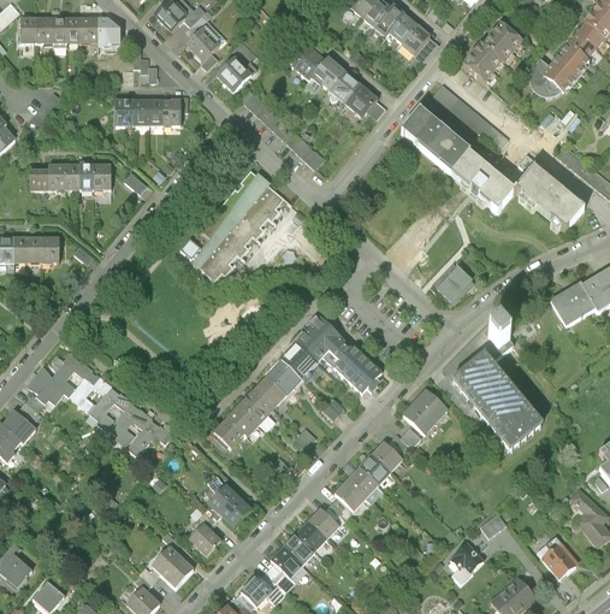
[(163,6),(157,12),(173,30),(184,18),(187,16),(172,0),(170,0),(163,6)]
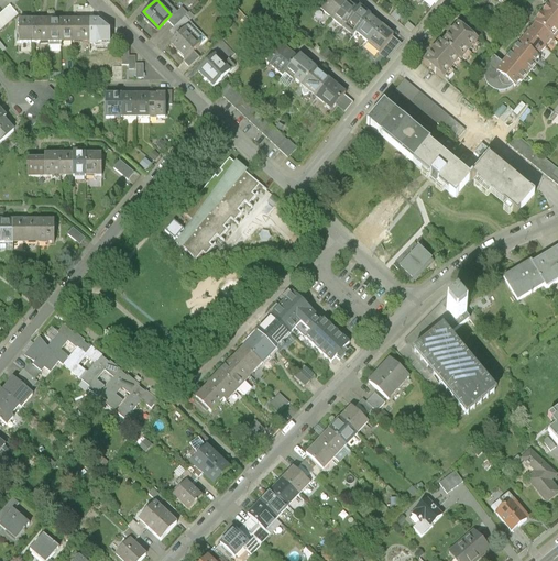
[(325,0),(320,6),(331,15),(343,0),(325,0)]
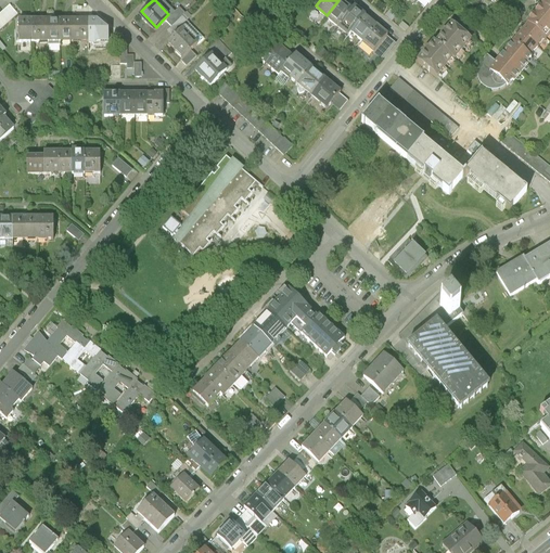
[(352,7),(343,0),(339,0),(327,15),(337,24),(341,21),(352,7)]
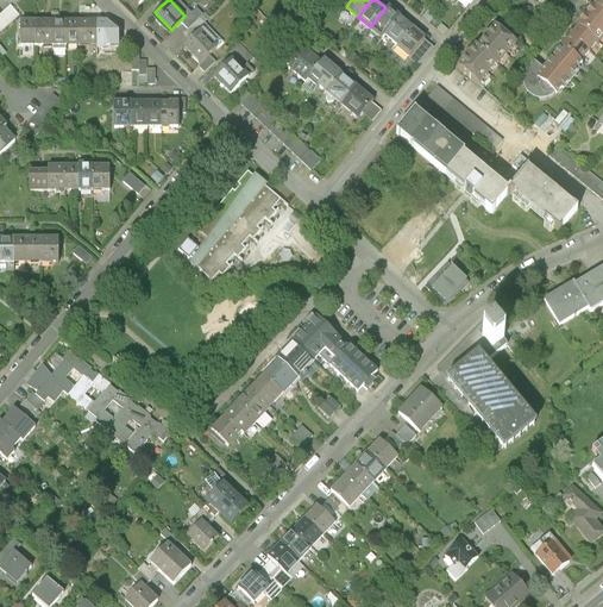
[(602,5),(596,0),(592,0),(586,7),(602,20),(602,5)]
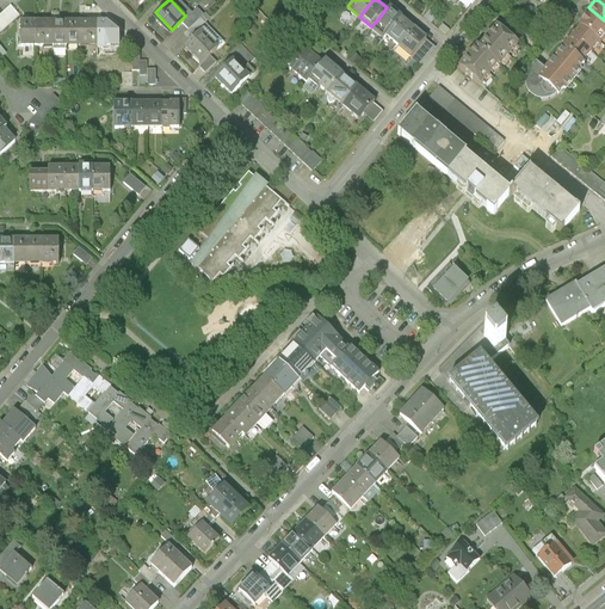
[(0,26),(14,13),(5,4),(0,7),(0,26)]
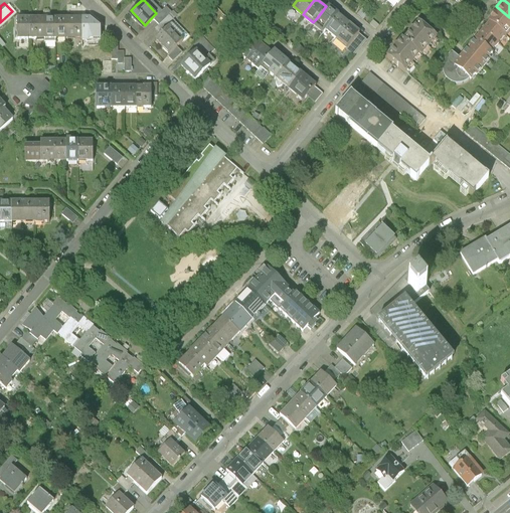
[(156,13),(154,15),(159,21),(170,10),(172,8),(167,3),(156,13)]
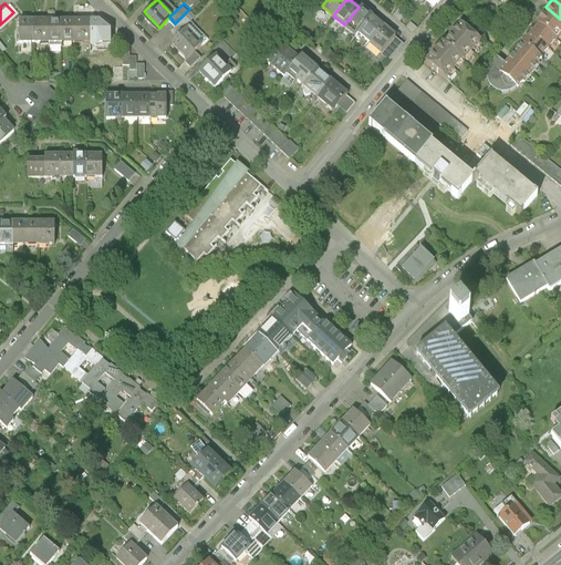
[(347,21),(359,31),(373,13),(362,4),(359,7),(347,21)]
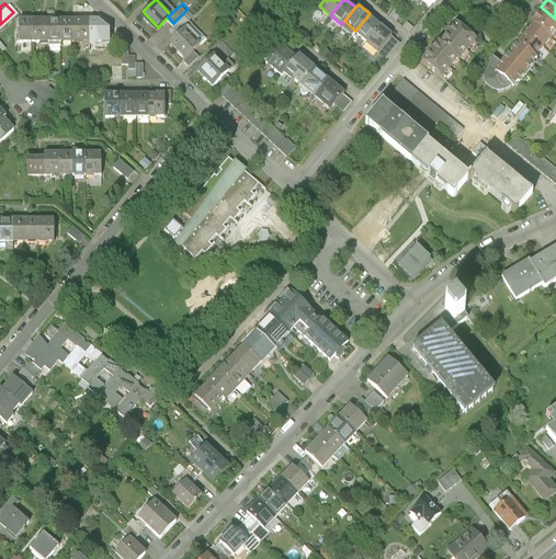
[(553,32),(555,26),(555,19),(541,7),(533,16),(552,31),(553,32)]
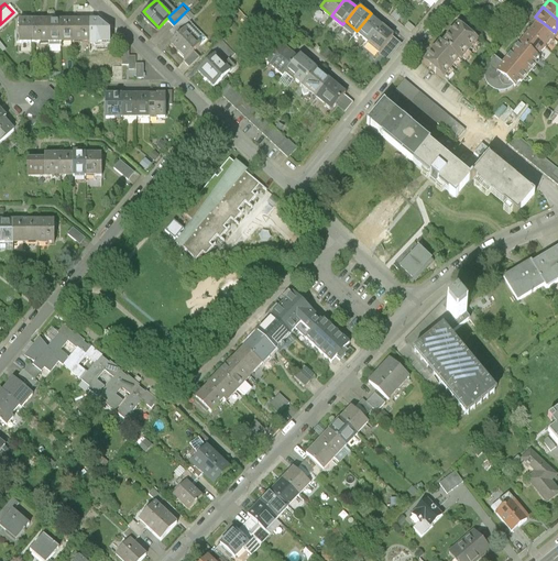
[(174,23),(170,26),(175,32),(192,17),(186,11),(174,23)]
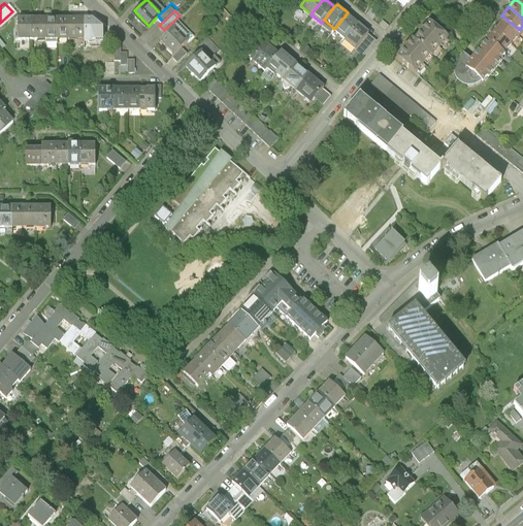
[(334,29),(346,37),(358,22),(348,12),(334,29)]
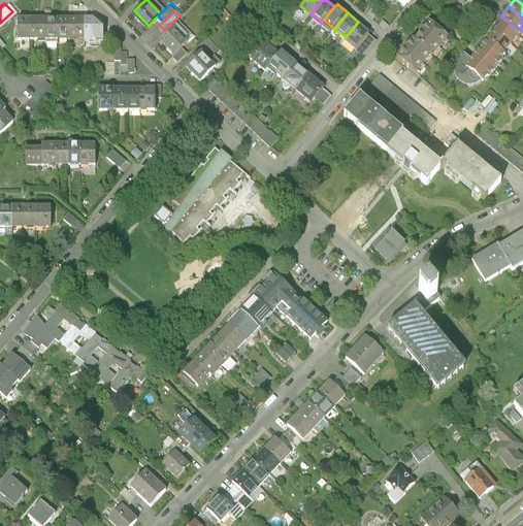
[(501,15),(494,25),(512,38),(519,29),(501,15)]
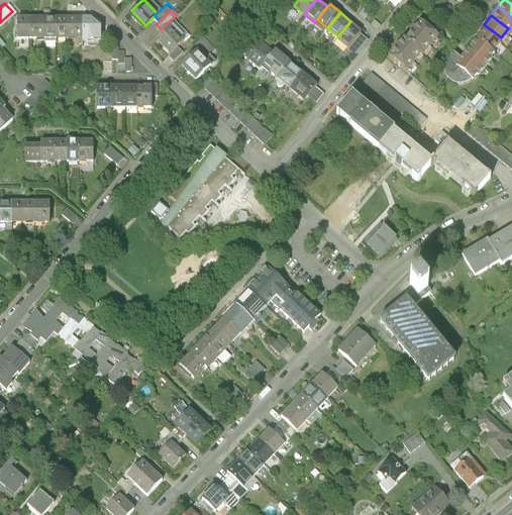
[(12,36),(25,36),(25,16),(12,16),(12,36)]
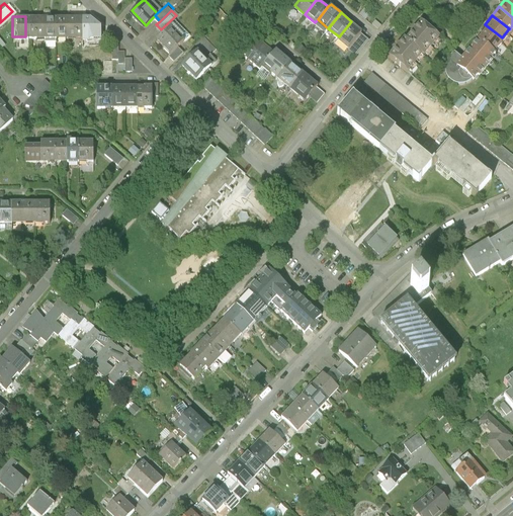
[(25,36),(38,36),(38,16),(25,16),(25,36)]
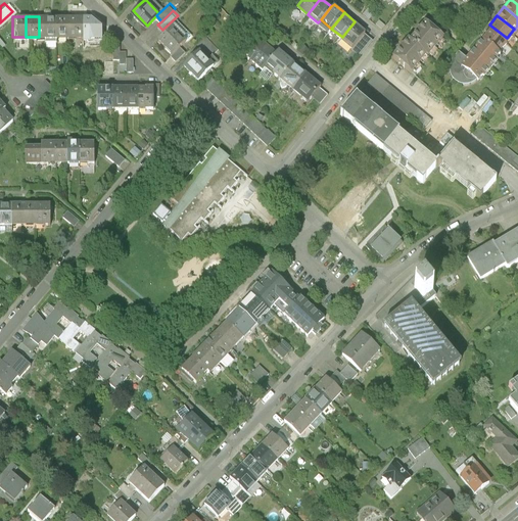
[(39,37),(52,37),(52,16),(39,16),(39,37)]
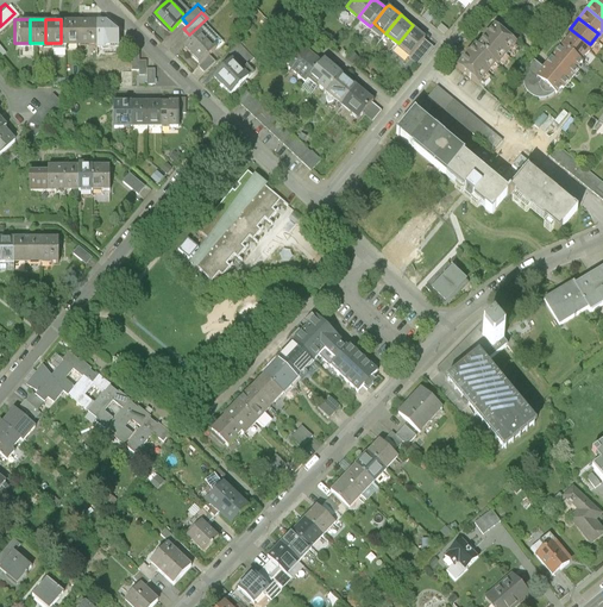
[(61,43),(76,43),(76,19),(61,19),(61,43)]
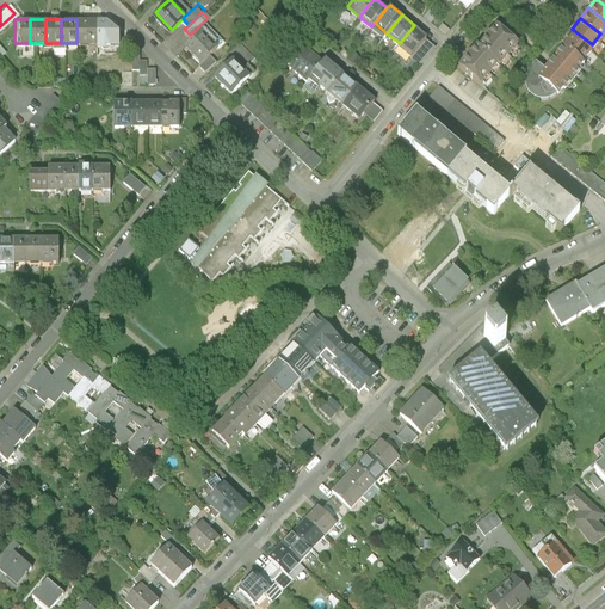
[(92,19),(76,19),(76,43),(92,43),(92,19)]
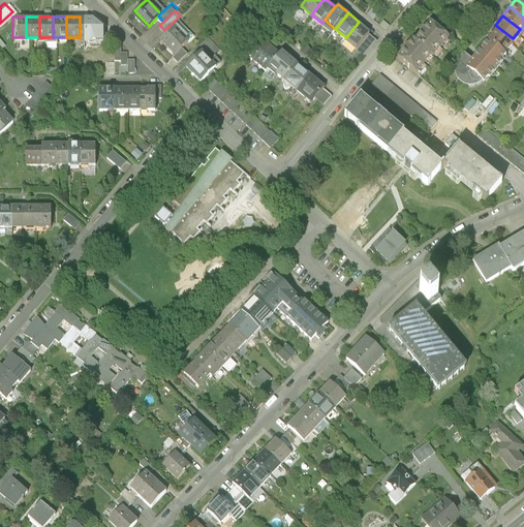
[(430,17),(414,34),(431,49),(433,50),(449,32),(430,17)]
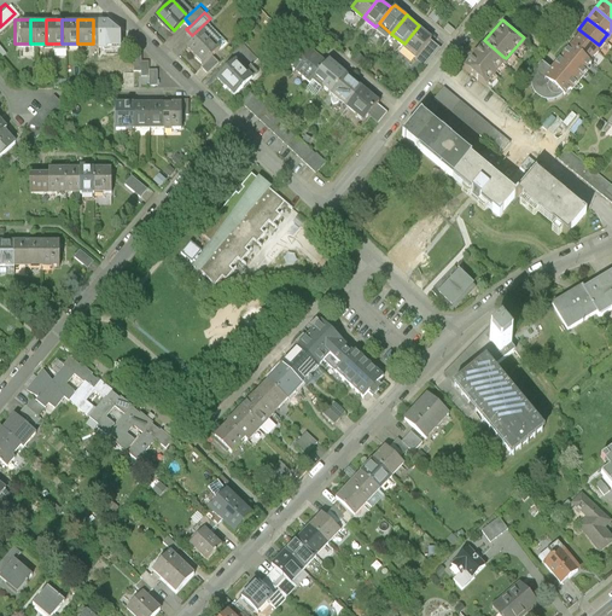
[(432,35),(419,25),(404,44),(417,54),(432,35)]
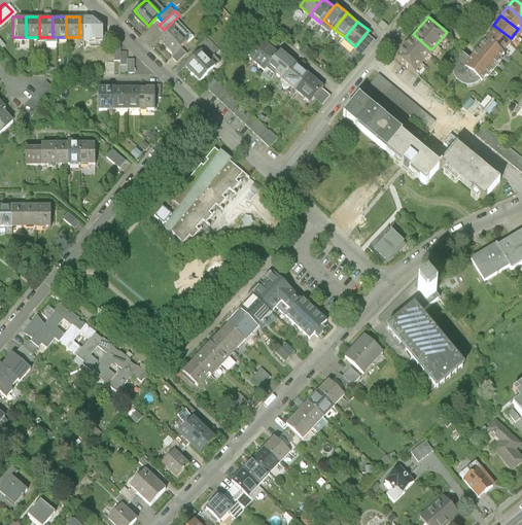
[(160,37),(173,51),(181,44),(187,37),(174,24),(160,37)]
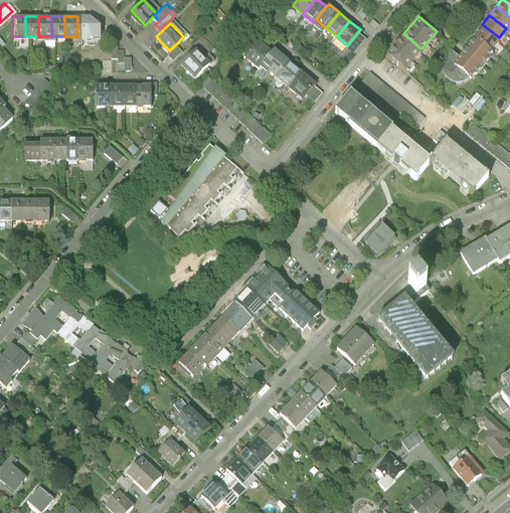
[(491,46),(499,37),(482,24),(475,33),(491,46)]
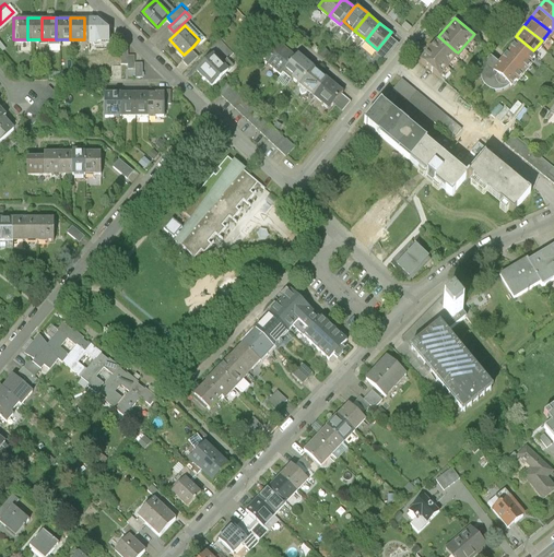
[(399,39),(391,32),(377,49),(385,56),(399,39)]
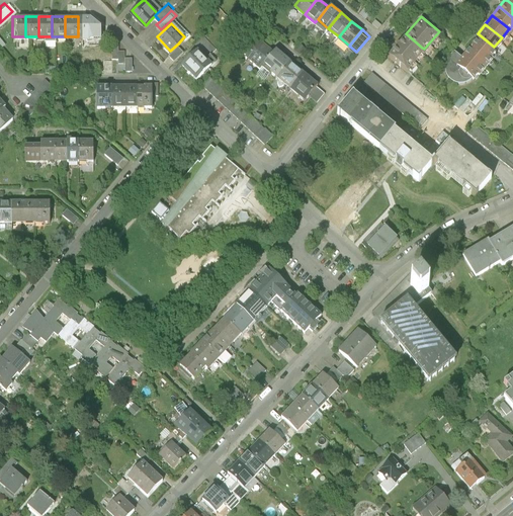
[(405,33),(390,52),(407,66),(422,48),(406,33),(405,33)]
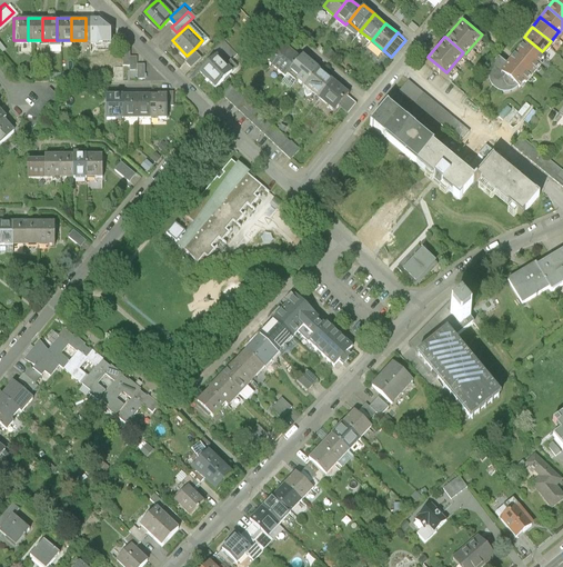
[(544,52),(542,51),(524,37),(508,58),(500,67),(519,81),(520,82),(524,76),(526,78),(541,59),(540,59),(544,52)]
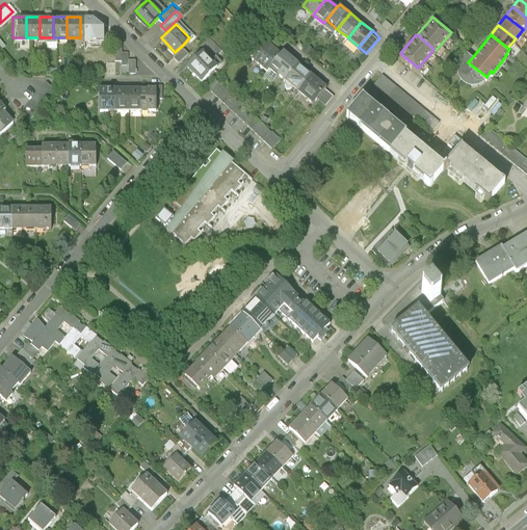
[(315,47),(308,42),(306,44),(300,40),(297,44),(309,54),(315,47)]
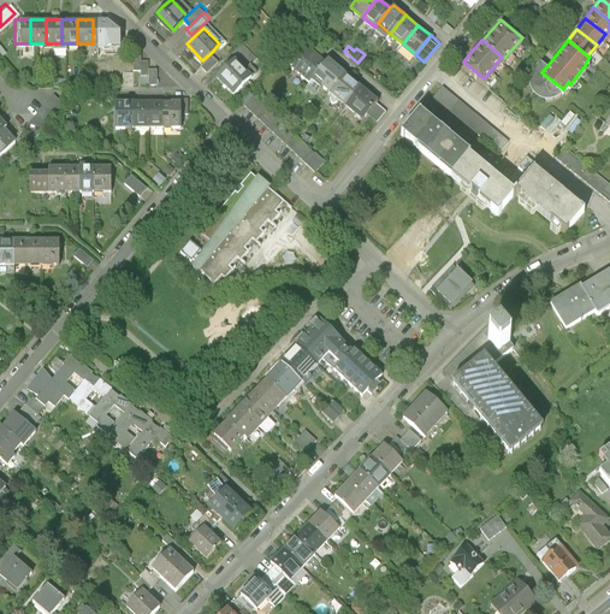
[(309,80),(313,75),(326,60),(311,47),(294,65),(309,80)]
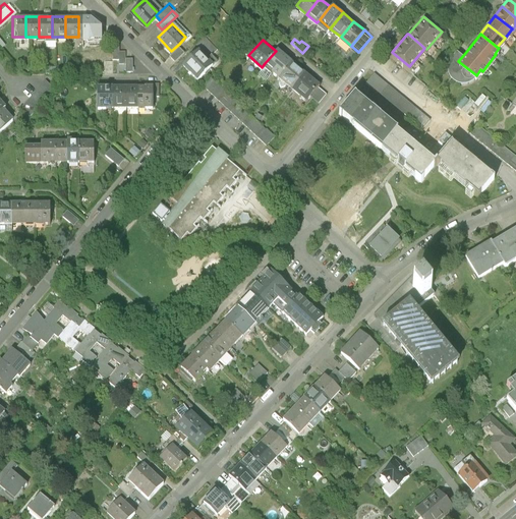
[(183,49),(179,44),(171,51),(170,52),(175,57),(183,49)]
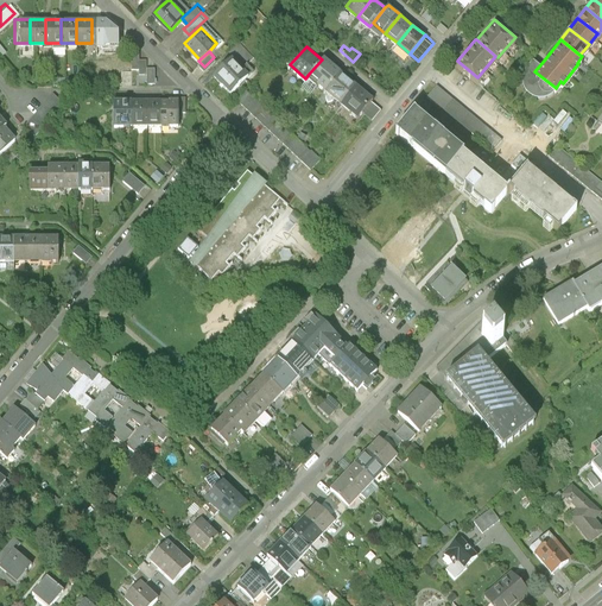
[(133,52),(126,52),(126,69),(133,69),(133,74),(140,74),(140,83),(150,83),(149,68),(140,68),(140,61),(133,61),(133,52)]
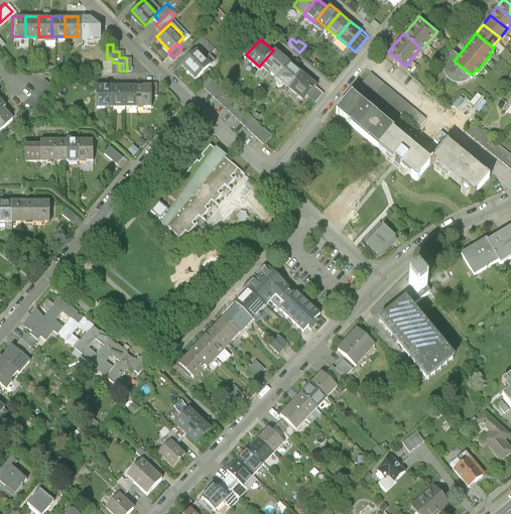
[(262,62),(276,74),(289,58),(275,46),(273,50),(262,62)]
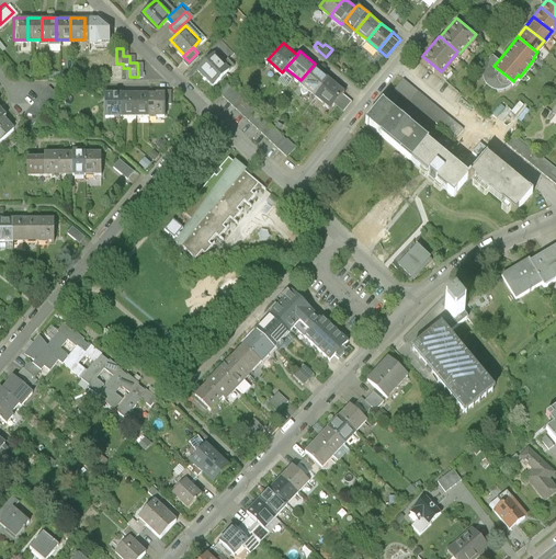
[(510,81),(512,80),(494,66),(501,57),(492,50),(486,58),(485,60),(484,63),(483,65),(483,68),(483,70),(483,73),(484,76),(486,79),(487,80),(489,82),(491,83),(495,84),(497,86),(500,86),(503,86),(507,83),(510,81)]
